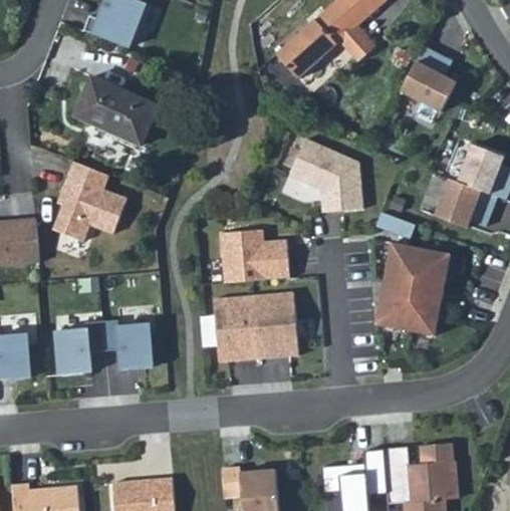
[(151,7),(132,0),(112,0),(104,23),(94,20),(89,34),(134,51),(151,7)]
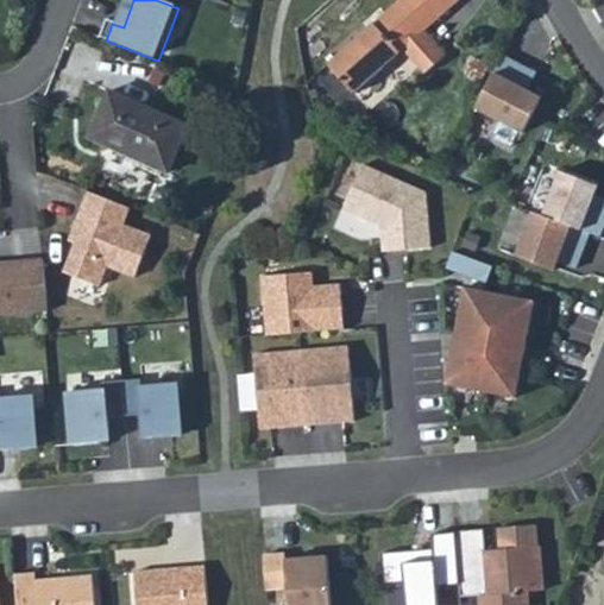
[(458,0),(402,0),(376,25),(329,69),(354,98),(404,54),(426,77),(446,58),(425,35),(460,1),(458,0)]
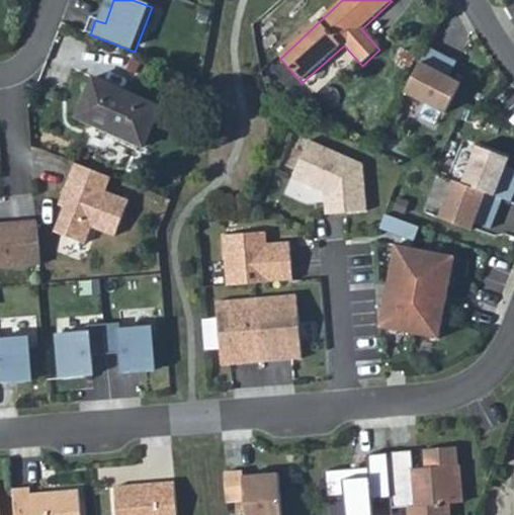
[(456,62),(428,48),(405,93),(446,113),(461,83),(449,77),(456,62)]
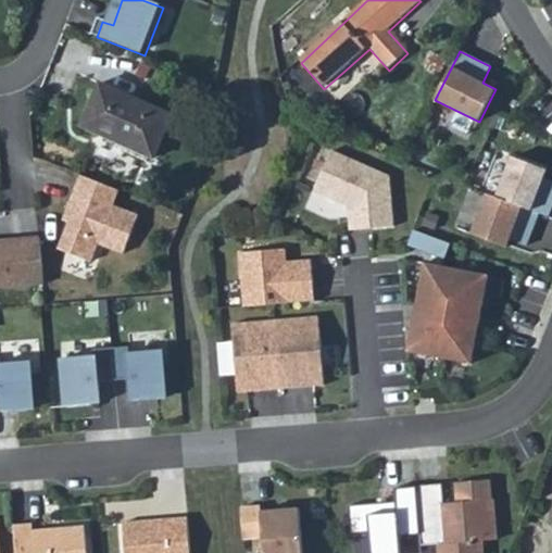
[(89,127),(161,154),(177,113),(105,86),(89,127)]
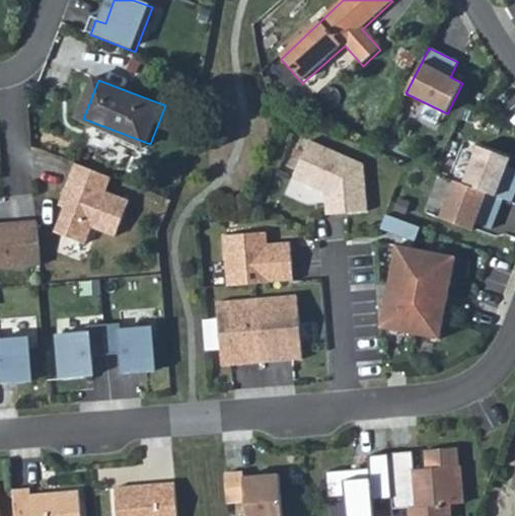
[(291,178),(313,189),(315,185),(322,188),(323,193),(325,216),(365,213),(362,165),(307,141),(291,178)]
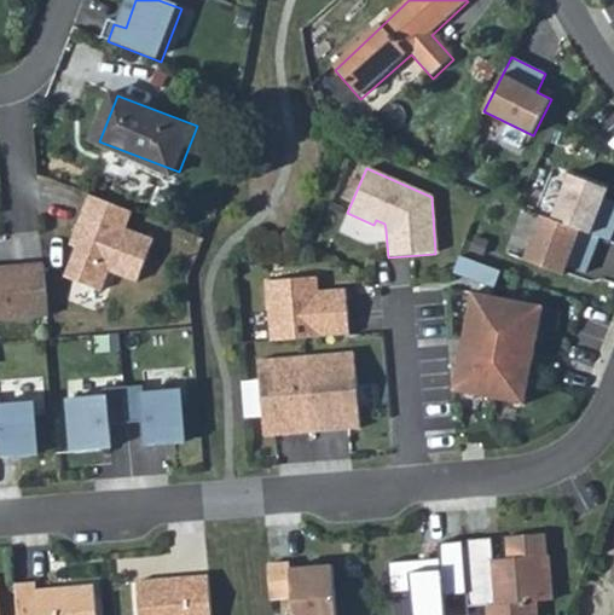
[(563,174),(548,220),(595,237),(607,242),(613,222),(613,202),(602,198),(604,189),(563,174)]
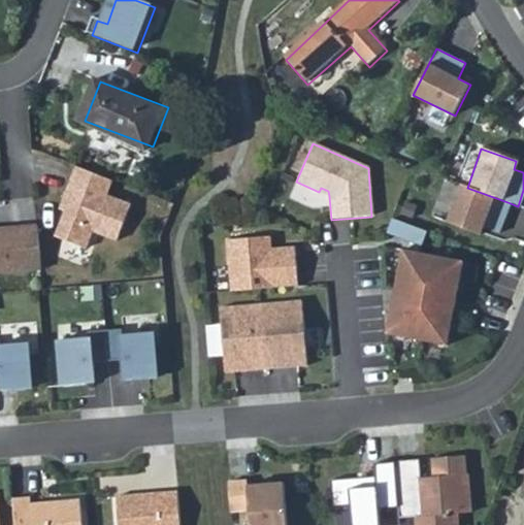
[(79,218),(70,242),(101,255),(107,238),(132,247),(145,210),(121,201),(127,187),(123,185),(91,173),(77,206),(83,208),(79,218)]
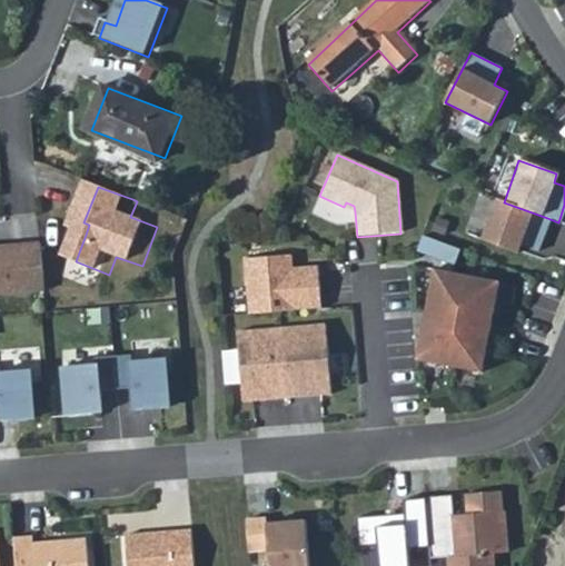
[(504,202),(495,198),(478,239),(514,254),(517,245),(535,251),(547,218),(504,202)]
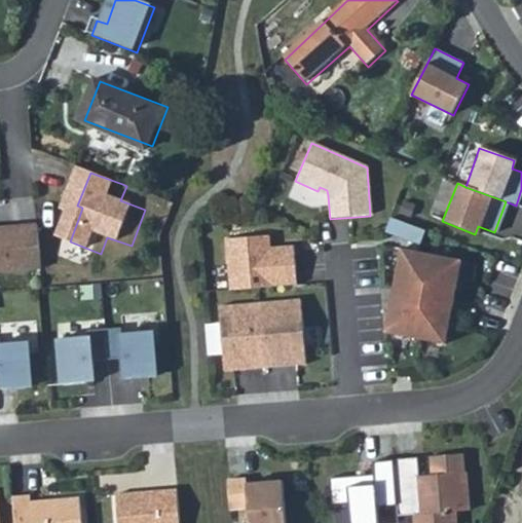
[(318,191),(328,195),(327,190),(320,187),(318,191)]
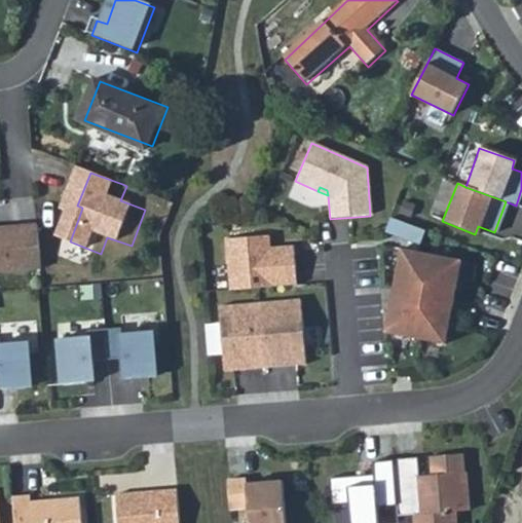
[(77,206),(74,215),(79,217),(82,208),(77,206)]
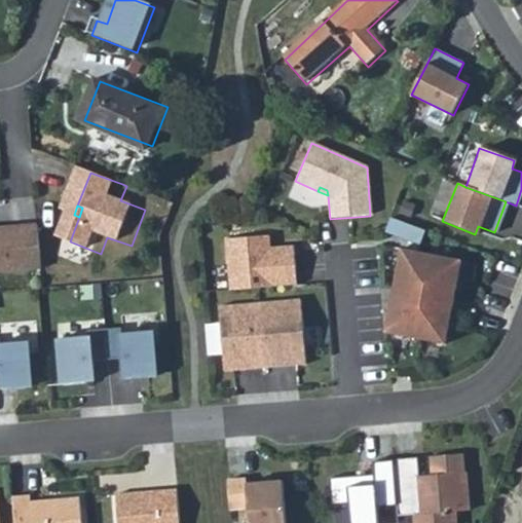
[(0,273),(42,270),(38,225),(21,226),(21,228),(0,229),(0,273)]
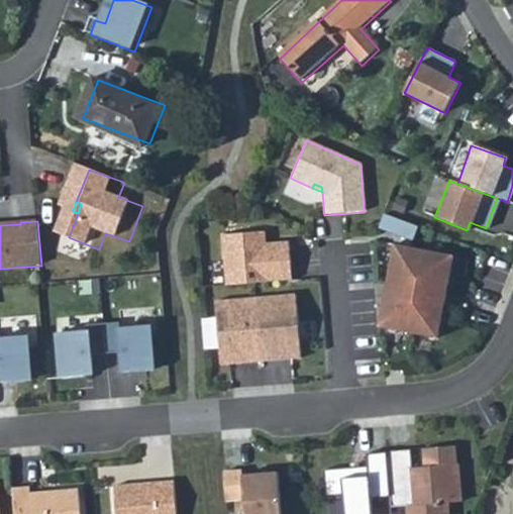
[(253,283),(289,280),(285,241),(262,243),(262,231),(218,235),(223,285),(253,283)]
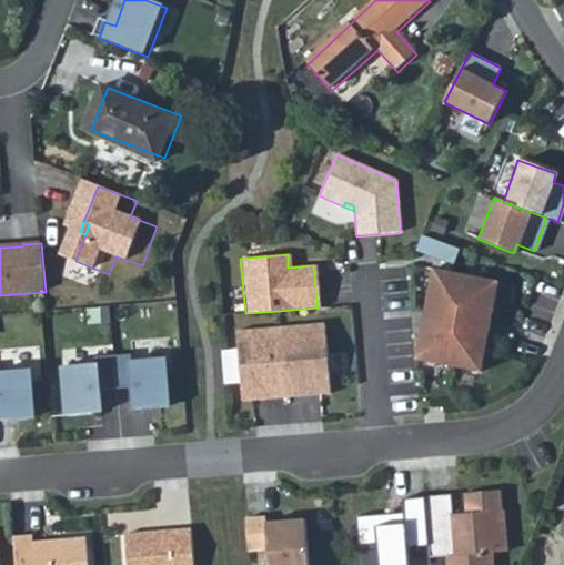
[(500,286),(435,274),(418,363),(482,376),(500,286)]
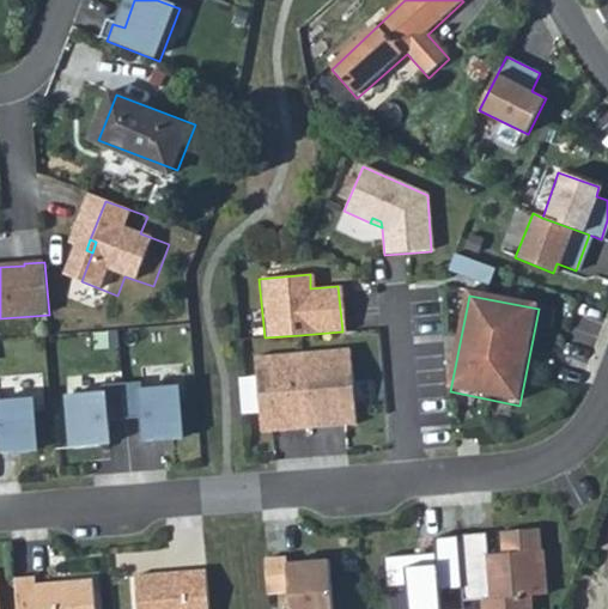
[(302,352),(309,426),(356,422),(350,347),(302,352)]
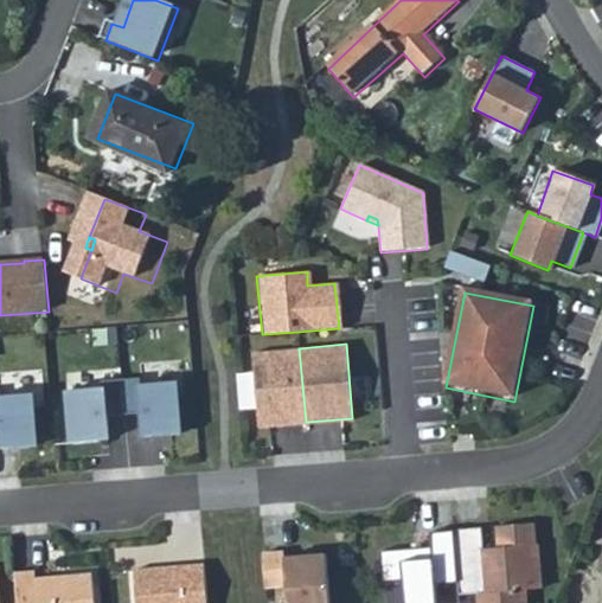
[(306,422),(299,348),(251,352),(258,427),(306,422)]
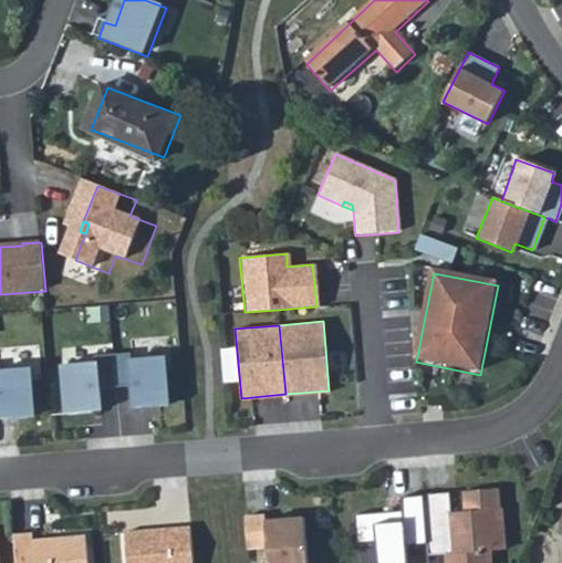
[(132,352),(114,353),(116,386),(133,385),(135,407),(169,404),(165,355),(132,357),(132,352)]
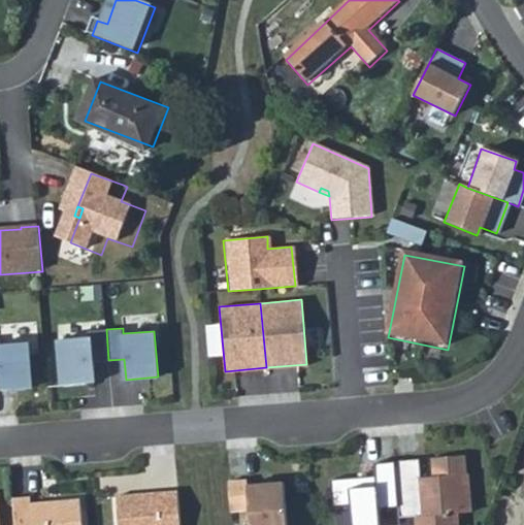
[(108,360),(106,329),(89,330),(90,336),(59,339),(63,385),(95,382),(94,361),(108,360)]
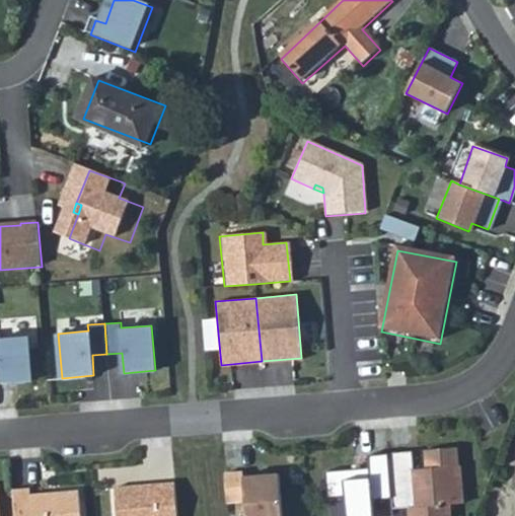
[(0,363),(2,383),(32,381),(29,336),(0,338),(0,363)]
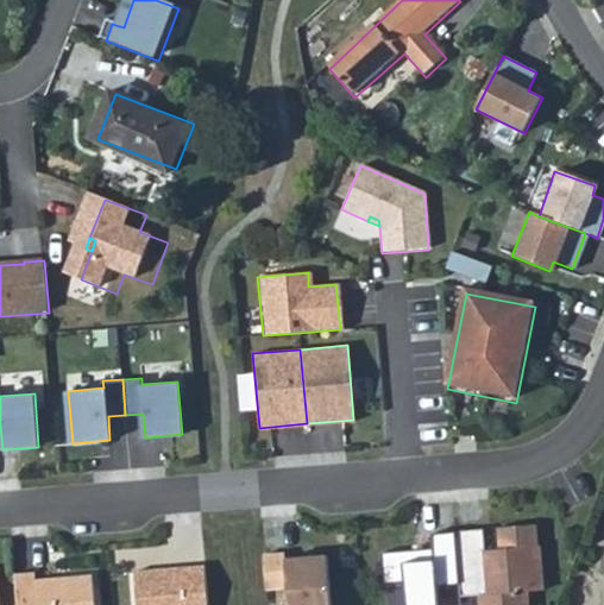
[(458,583),(458,596),(477,594),(477,604),(527,604),(526,590),(542,588),(539,544),(536,544),(534,523),(496,527),(497,548),(483,549),(482,528),(453,530),(454,537),(458,583)]
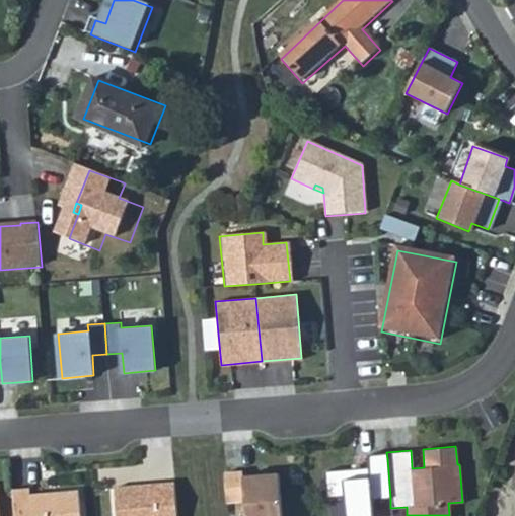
[(387,458),(386,452),(366,454),(367,466),(323,470),(324,497),(343,495),(345,515),(391,515),(372,515),(371,498),(390,497),(387,458)]
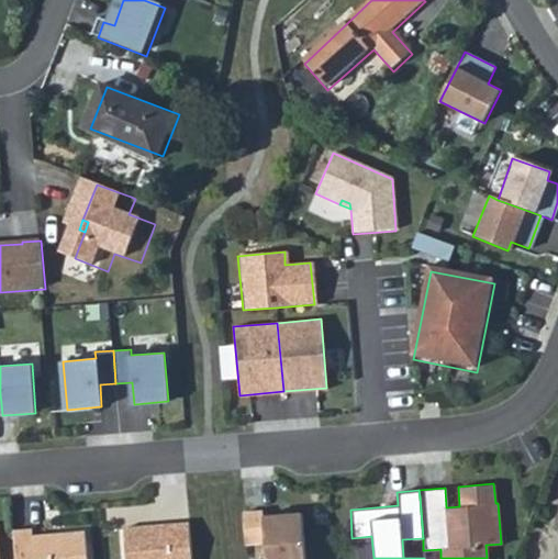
[(305,558),(302,512),(263,515),(267,558),(305,558)]
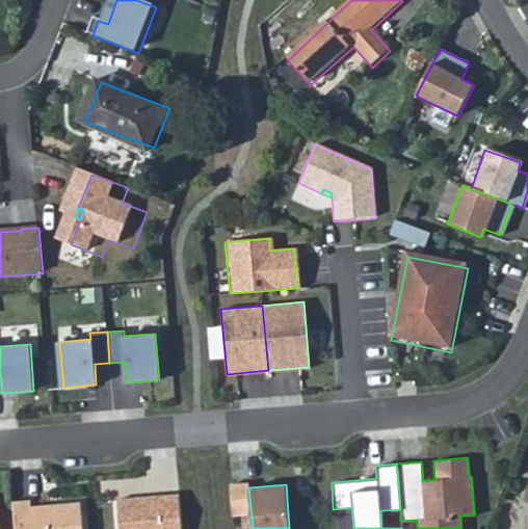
[(136,497),(117,498),(121,528),(182,528),(180,494),(159,495),(159,497),(137,498),(136,497)]
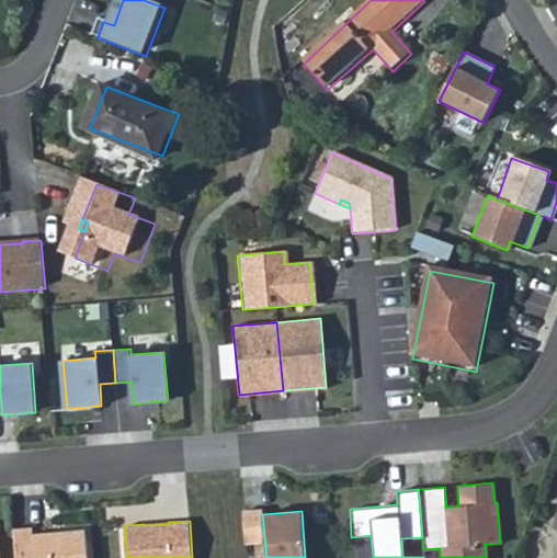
[(35,526),(15,528),(18,557),(90,557),(88,528),(35,533),(35,526)]
